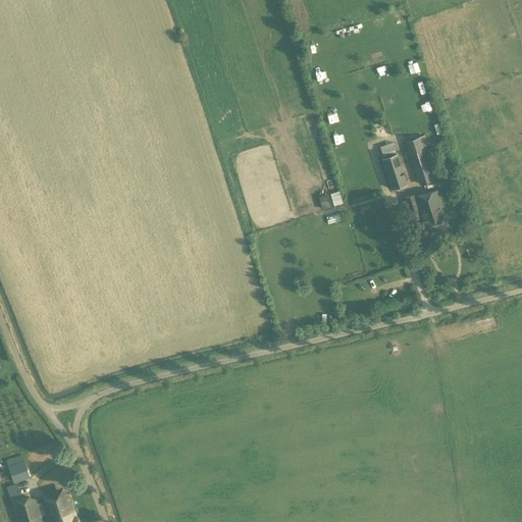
[(361,34),(371,31),(368,21),(358,24),(361,34)]
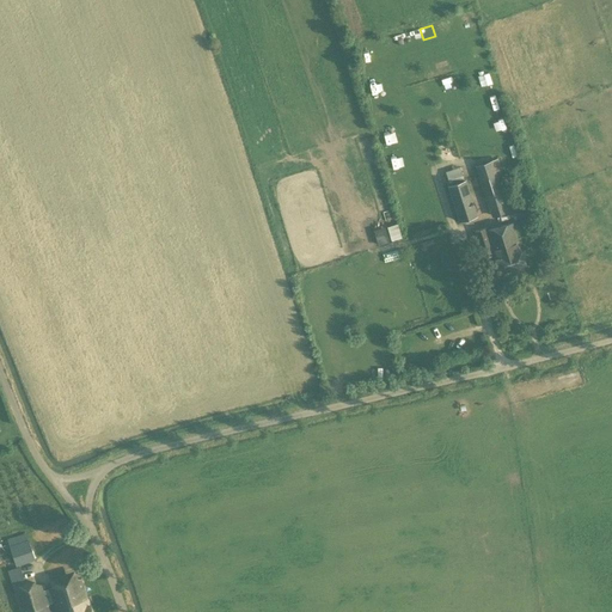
[(410,34),(401,36),(403,47),(414,46),(410,34)]
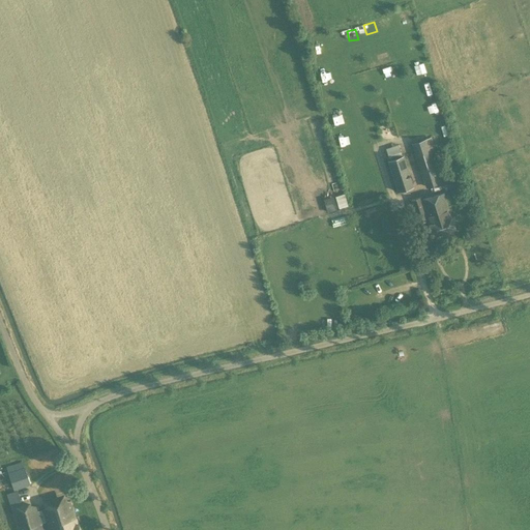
[(337,34),(328,36),(331,46),(341,42),(337,34)]
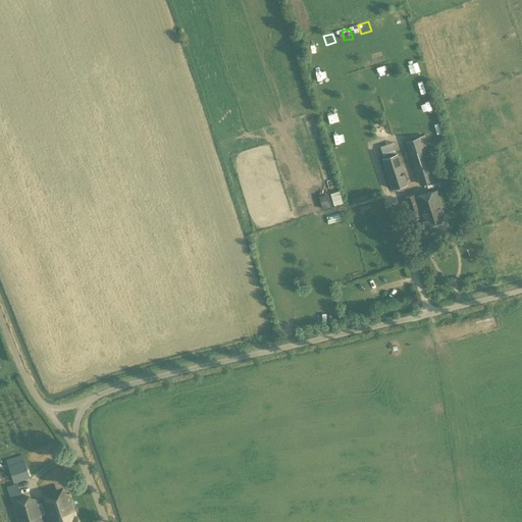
[(313,64),(317,72),(326,69),(323,60),(313,64)]
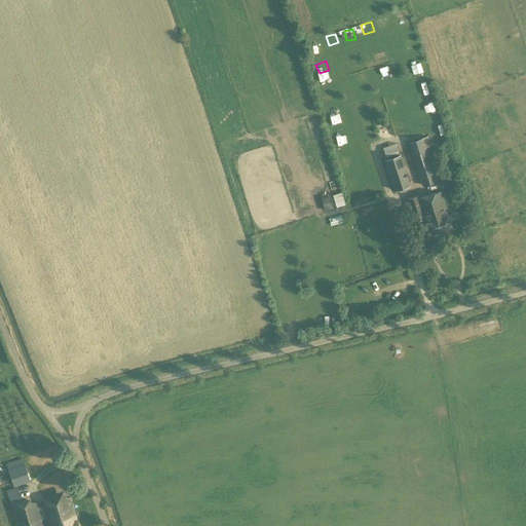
[(417,62),(409,65),(412,75),(421,72),(417,62)]
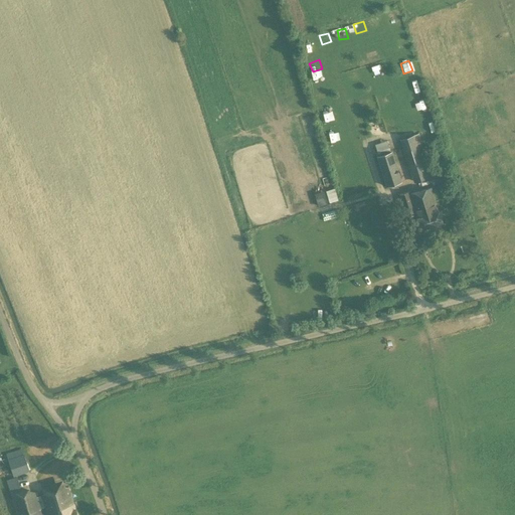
[(416,76),(406,77),(407,87),(417,86),(416,76)]
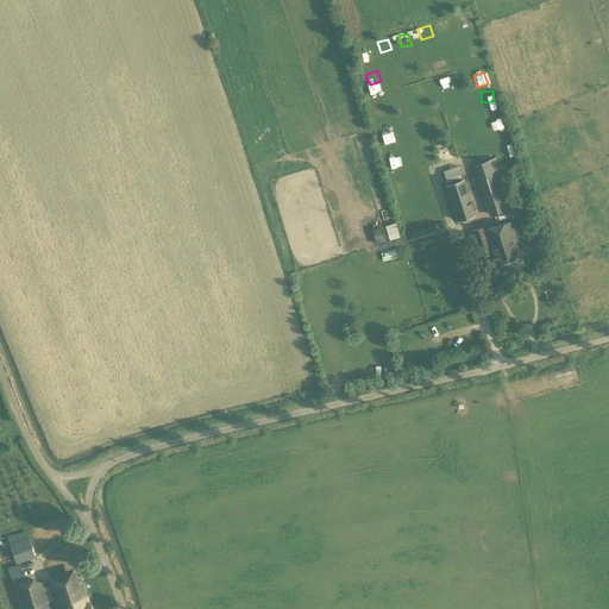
[(488,113),(489,124),(500,123),(500,112),(488,113)]
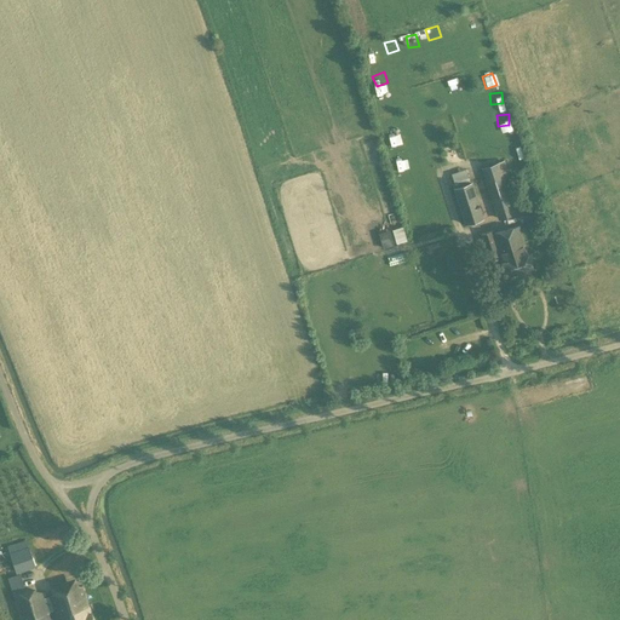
[(385,121),(388,131),(399,127),(396,119),(385,121)]
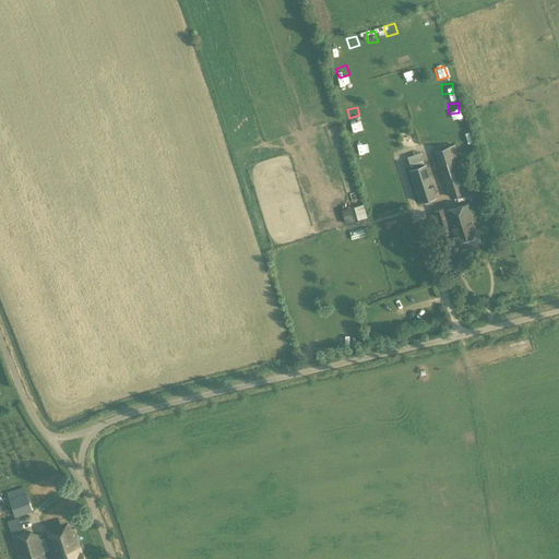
[(458,174),(449,149),(435,153),(443,179),(458,174)]
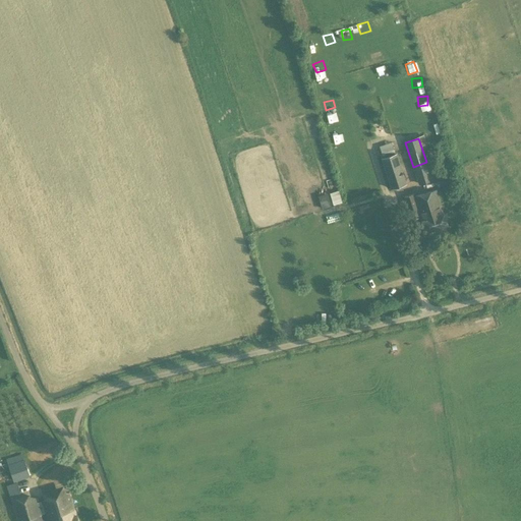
[(391,188),(406,184),(397,154),(381,159),(391,188)]
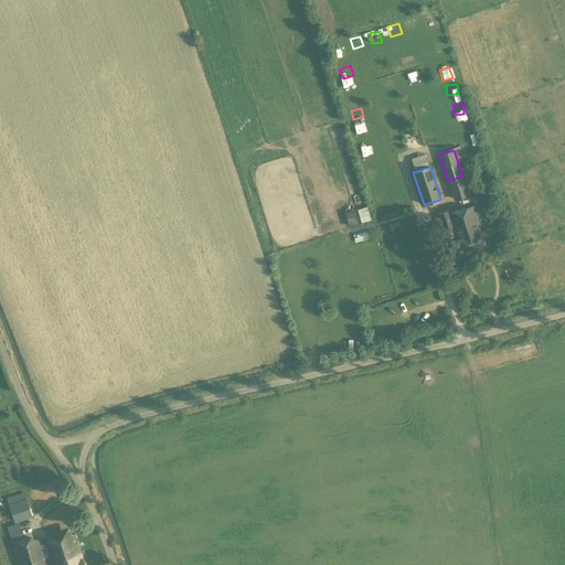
[(361,221),(372,219),(369,205),(358,208),(361,221)]
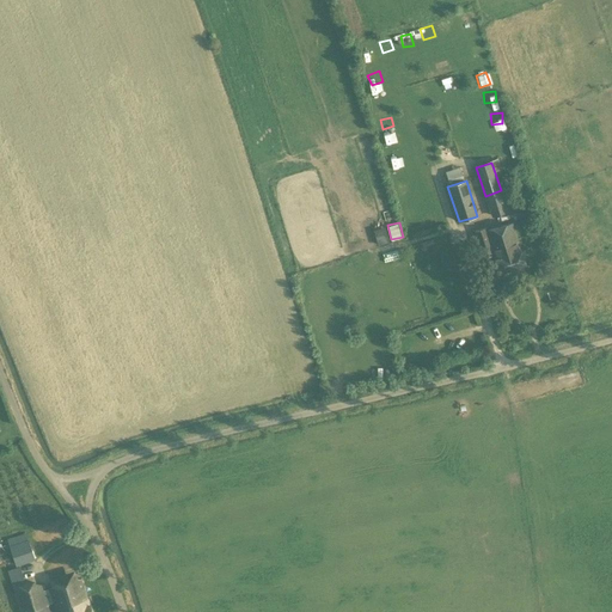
[(483,257),(494,254),(496,258),(495,259),(499,271),(525,263),(521,251),(513,224),(487,231),(485,228),(475,231),(483,257)]
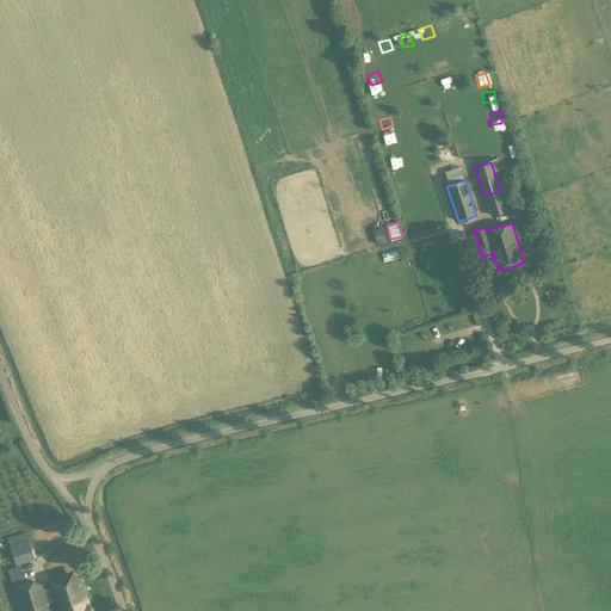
[(397,277),(401,287),(413,283),(409,273),(397,277)]
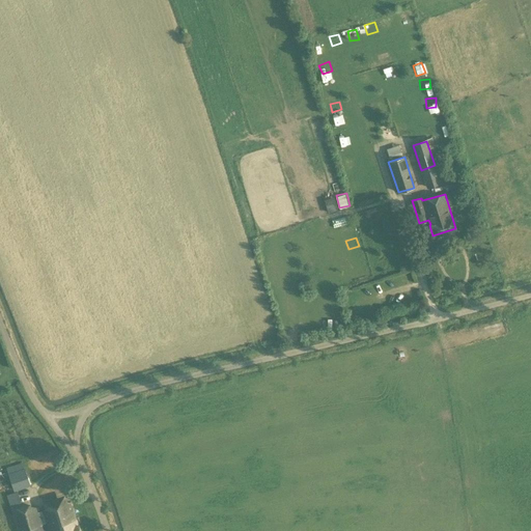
[(298,247),(287,248),(288,256),(299,255),(298,247)]
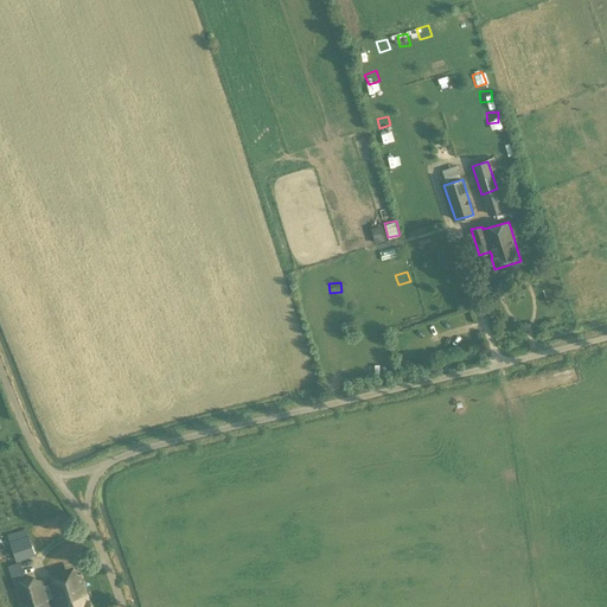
[(334,310),(346,307),(344,296),(332,299),(334,310)]
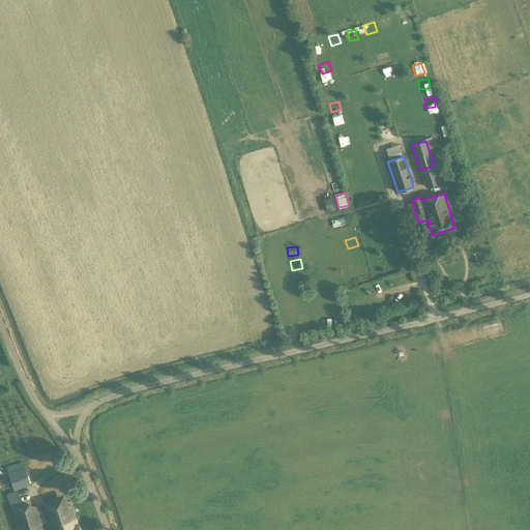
[(322,315),(313,318),(316,327),(325,325),(322,315)]
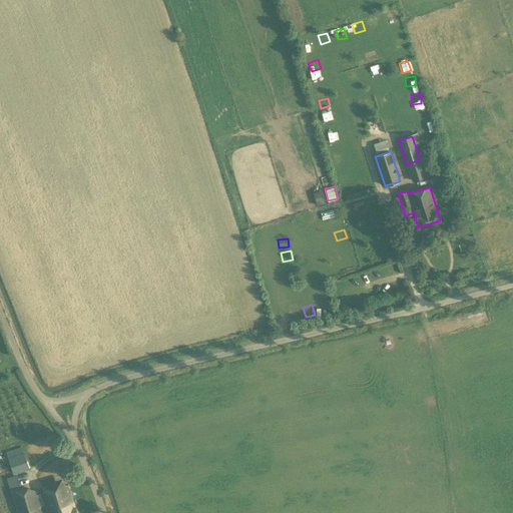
[(29,469),(23,452),(21,447),(5,452),(8,458),(7,458),(13,475),(29,469)]
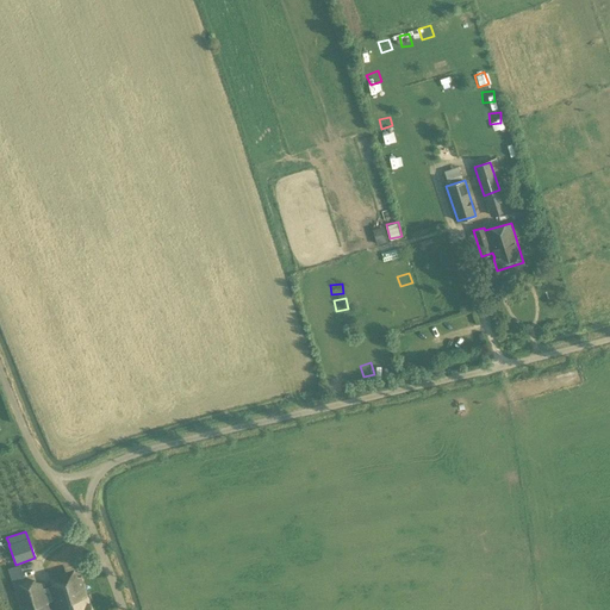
[(43,589),(42,583),(35,580),(33,578),(25,580),(19,565),(7,568),(11,583),(20,609),(49,609),(48,603),(54,601),(56,609),(91,609),(80,577),(76,576),(74,568),(49,577),(51,586),(43,589)]
